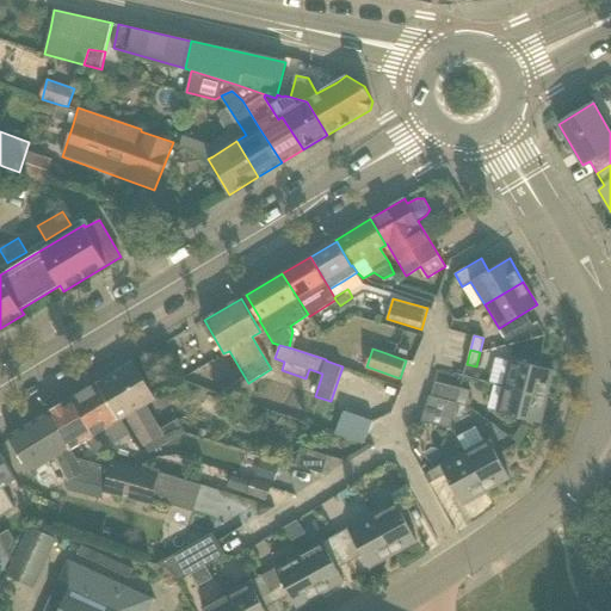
[(547,396),(554,370),(510,359),(504,386),(547,396)]
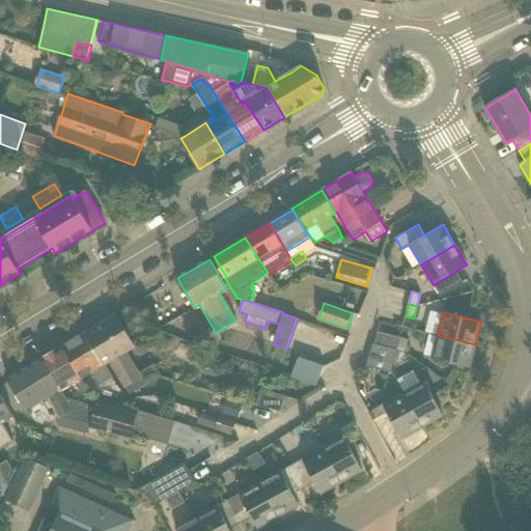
[(136,346),(116,314),(85,333),(104,365),(106,364),(111,361),(127,387),(142,378),(127,352),(136,346)]
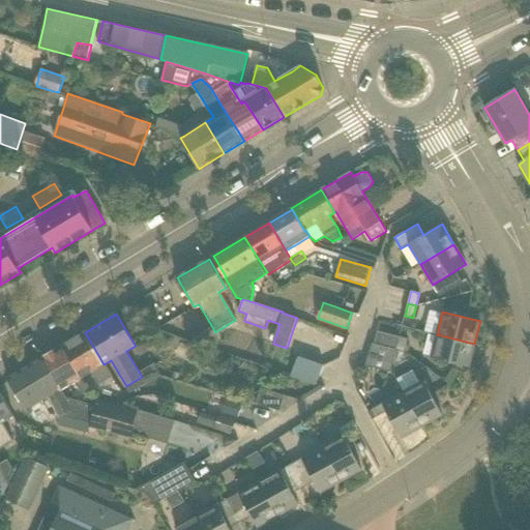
[(375,344),(405,351),(408,339),(378,331),(375,344)]
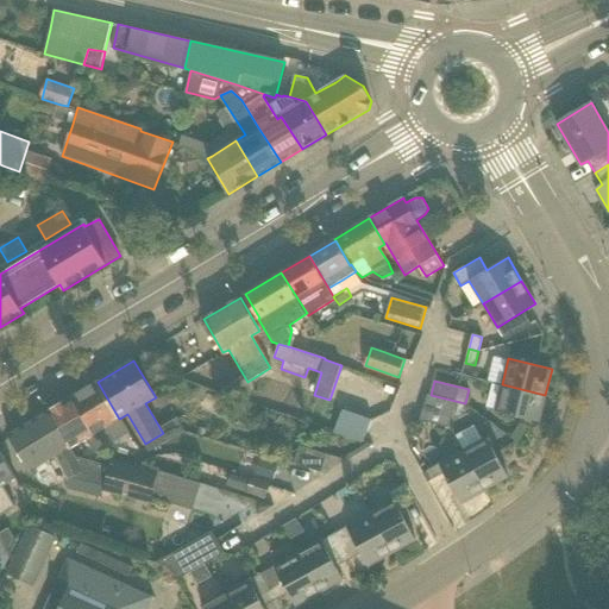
[(106,446),(130,432),(121,418),(119,419),(98,382),(71,397),(94,434),(98,432),(106,446)]
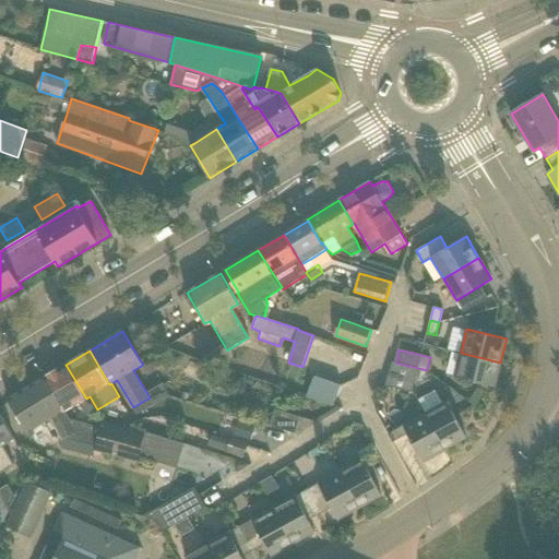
[(454,377),(495,387),(500,363),(461,353),(454,377)]
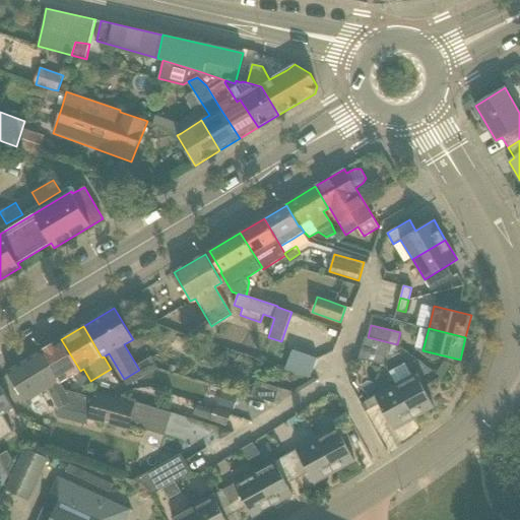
[(359,359),(383,365),(386,354),(394,356),(397,344),(368,337),(366,336),(359,359)]
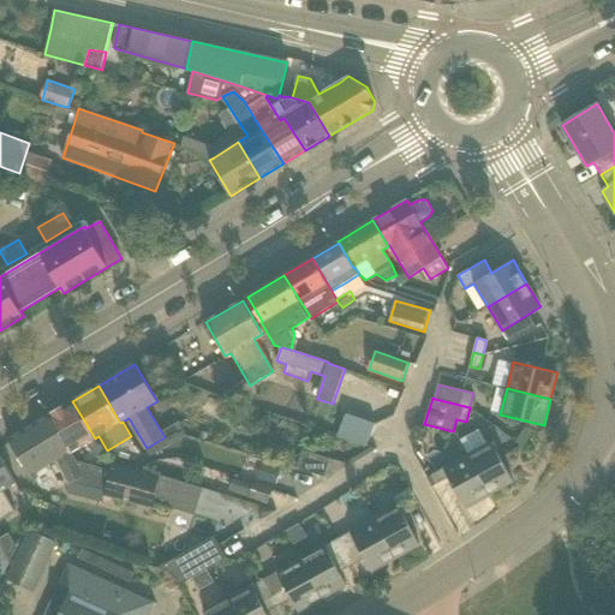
[(97,457),(107,451),(99,436),(95,439),(72,401),(48,417),(71,453),(87,443),(94,455),(97,457)]
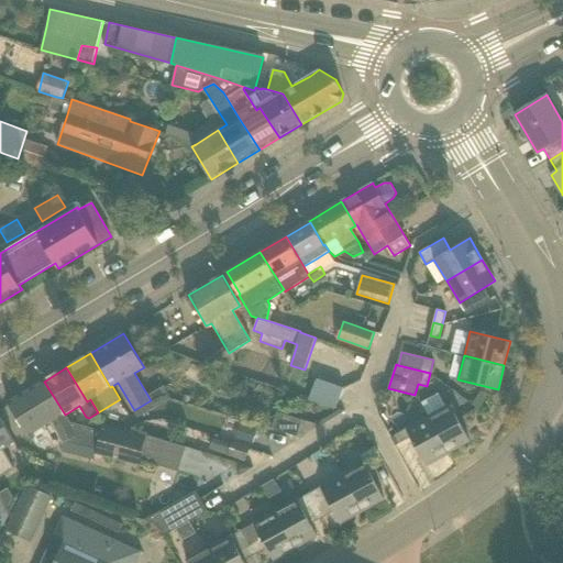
[(310,399),(335,409),(343,388),(318,378),(310,399)]
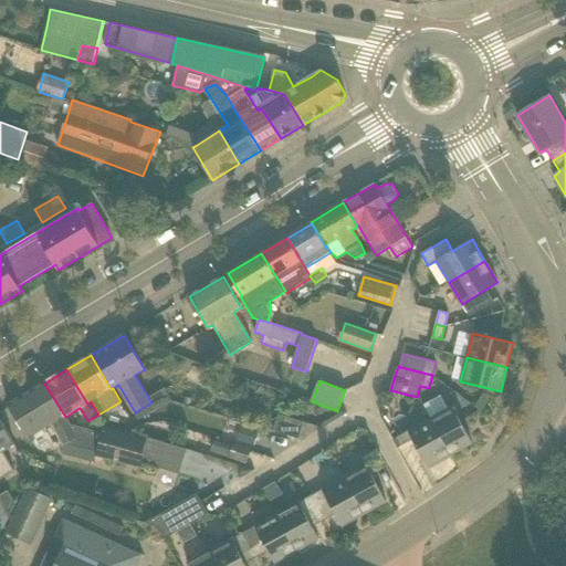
[(44,384),(9,405),(28,436),(50,422),(64,444),(97,452),(96,457),(140,468),(148,437),(147,437),(148,436),(134,431),(133,436),(103,428),(102,433),(71,425),(65,417),(44,384)]
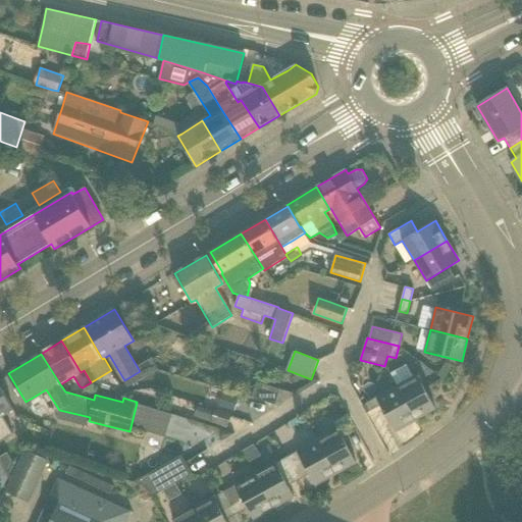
[(397,383),(413,375),(407,364),(392,372),(397,383)]
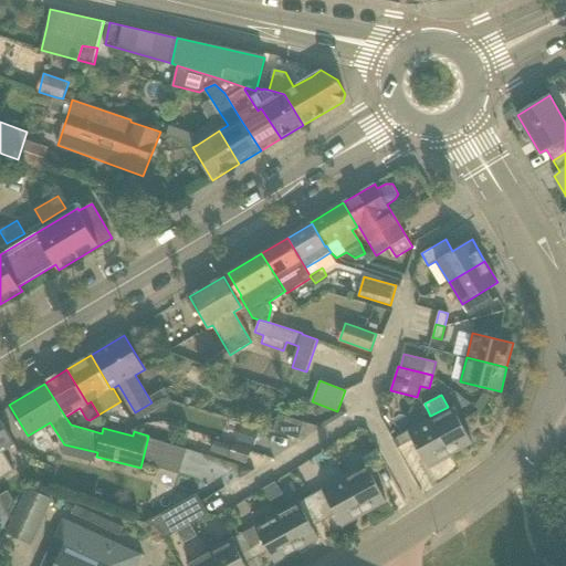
[(450,456),(472,443),(452,407),(430,419),(450,456)]
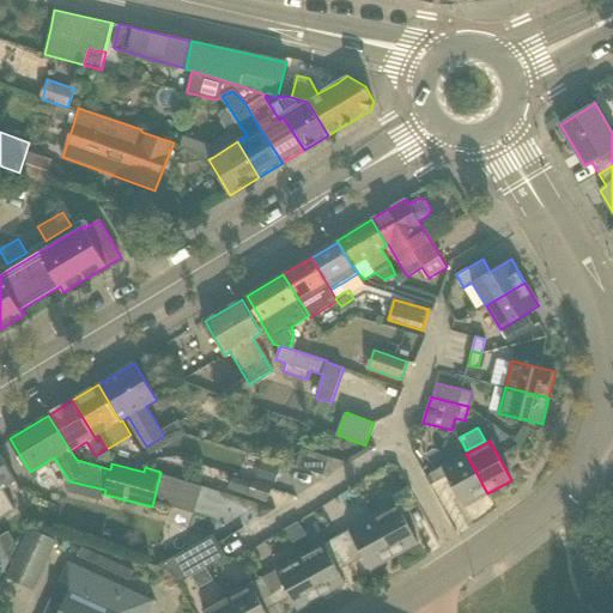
[(323,475),(329,457),(302,448),(296,466),(323,475)]
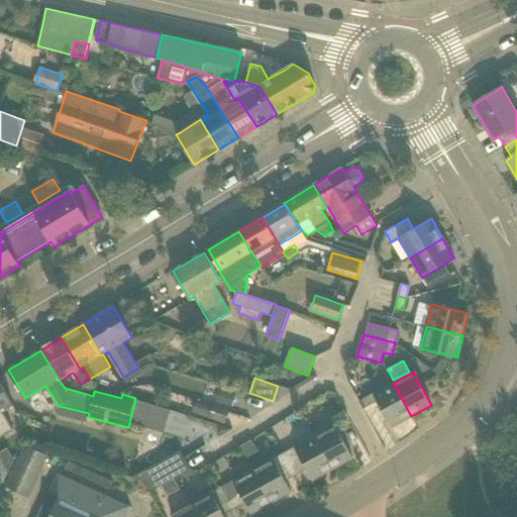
[(0,437),(13,429),(3,412),(13,406),(0,383),(0,437)]
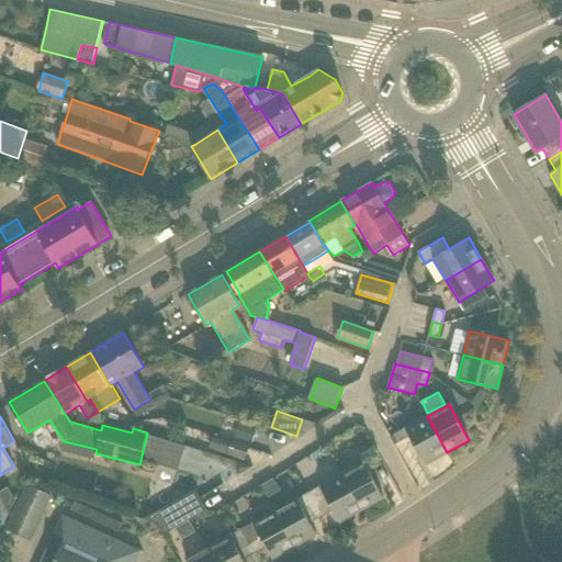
[(427,416),(394,435),(398,444),(409,437),(425,464),(447,452),(427,416)]
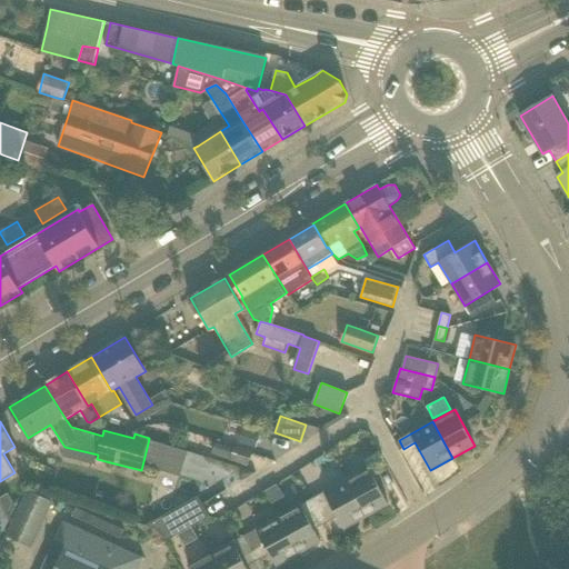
[(235,446),(217,439),(211,453),(230,460),(235,446)]
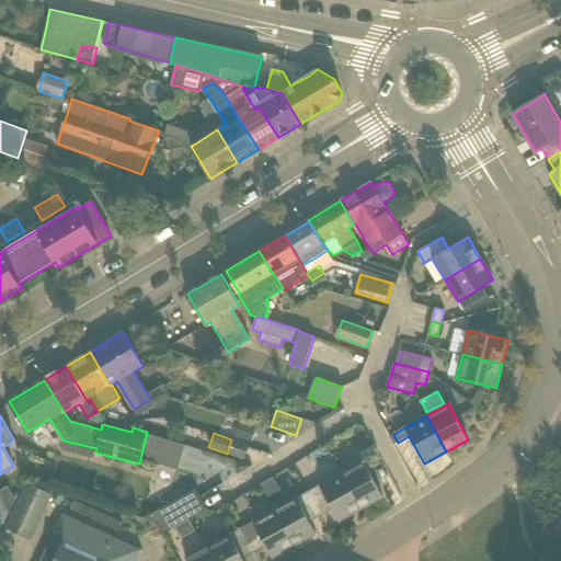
[(180,468),(186,444),(156,435),(149,459),(180,468)]
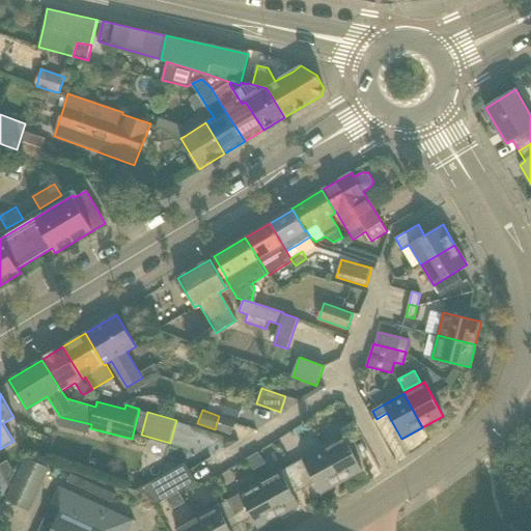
[(344,437),(355,430),(351,422),(339,429),(343,437),(344,437)]
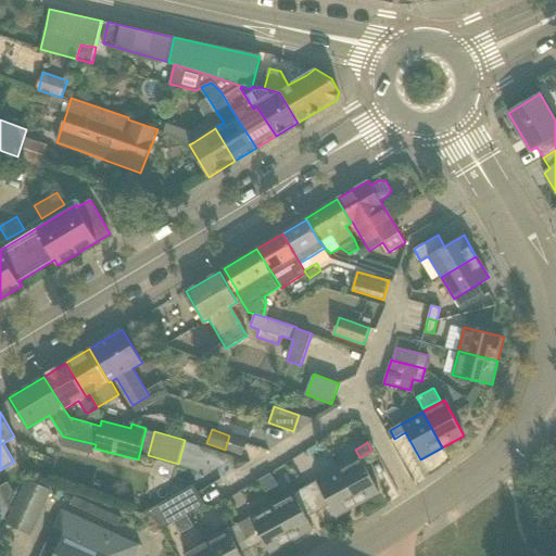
[(249,462),(235,457),(236,470),(249,462)]
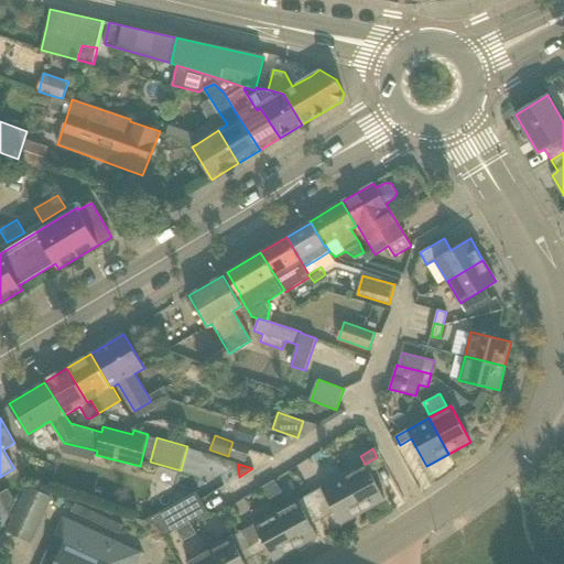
[(366,464),(365,464),(344,475),(364,512),(386,500),(366,464)]
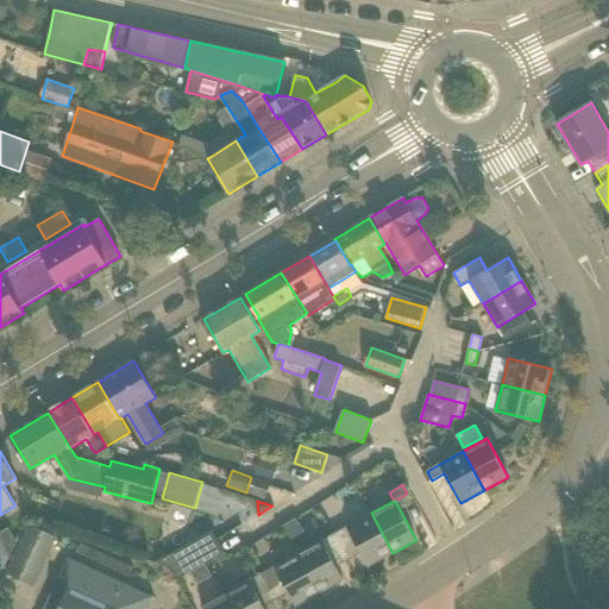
[(369,566),(393,553),(371,513),(334,533),(349,560),(362,553),(369,566)]
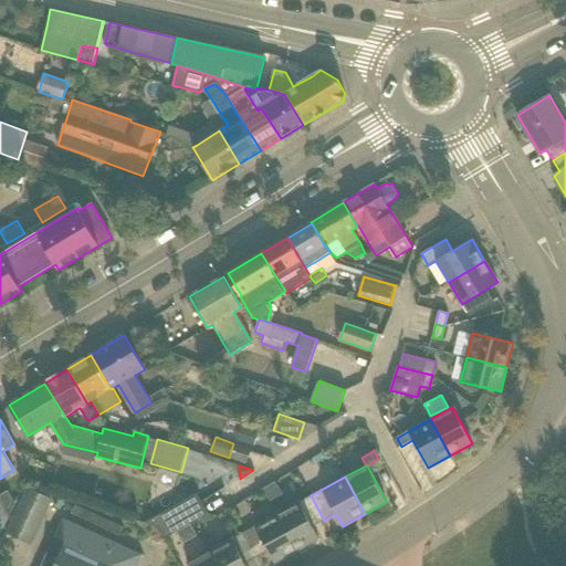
[(27,489),(7,532),(32,544),(52,501),(27,489)]
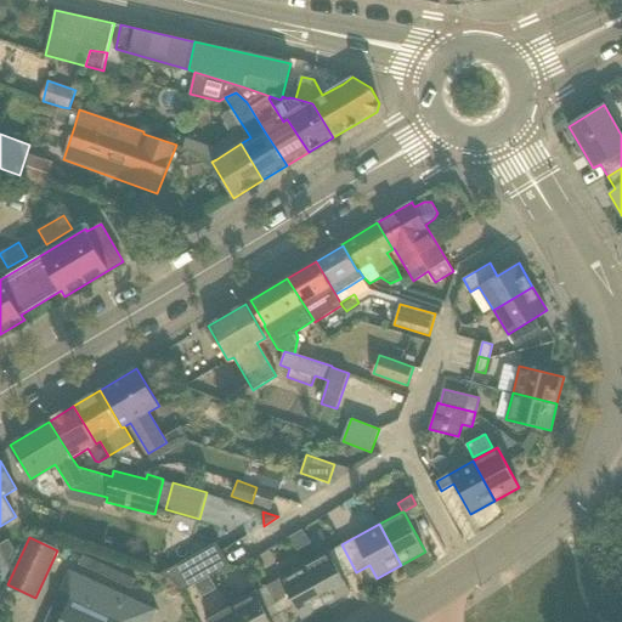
[(0,543),(0,549),(3,555),(7,564),(15,549),(9,539),(0,543)]
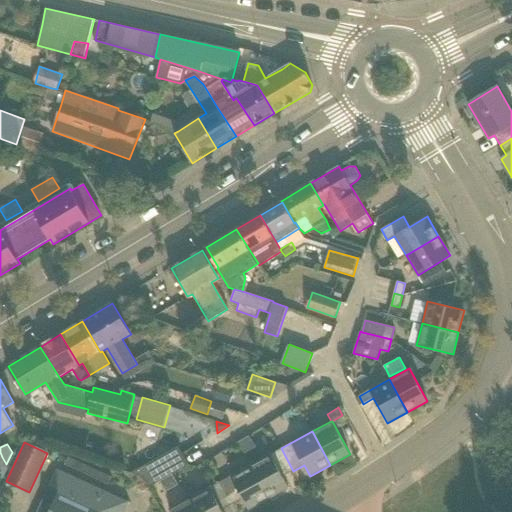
[(189,465),(182,454),(178,447),(132,473),(143,478),(149,488),(189,465)]
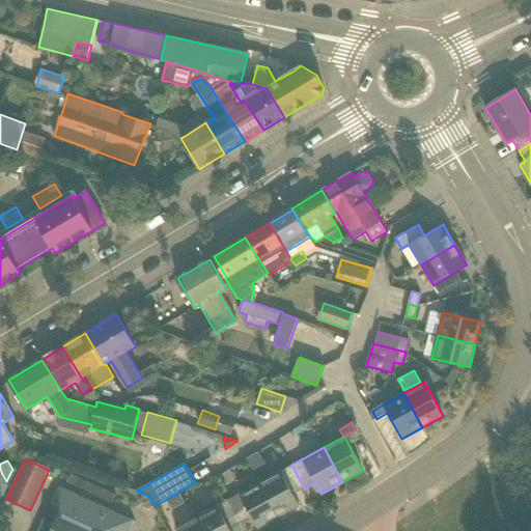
[(279,516),(300,505),(294,494),(304,488),(291,465),(259,482),(279,516)]
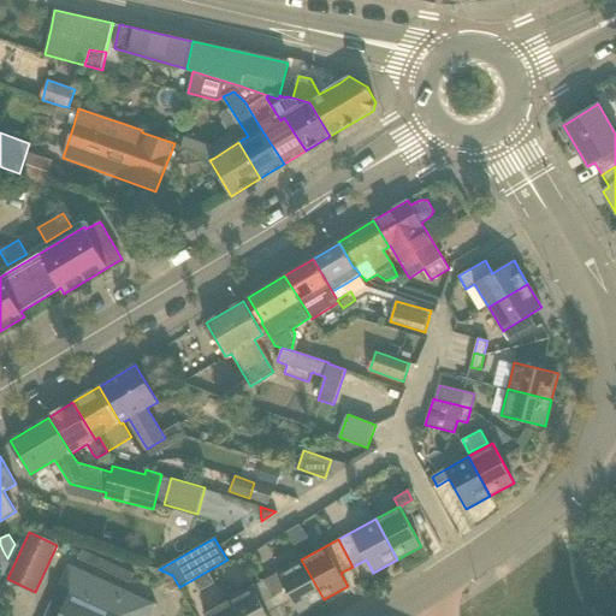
[(111,574),(116,564),(100,557),(96,567),(111,574)]
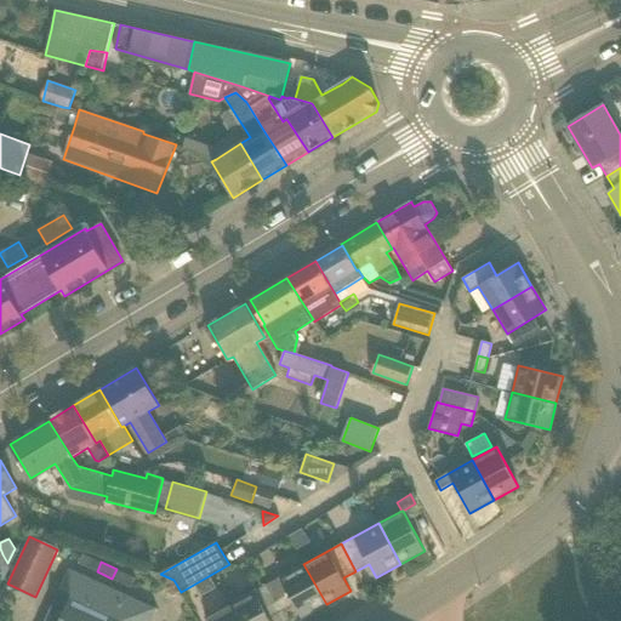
[(302,617),(326,604),(303,564),(279,577),(289,594),(277,602),(281,611),(295,605),(302,617)]
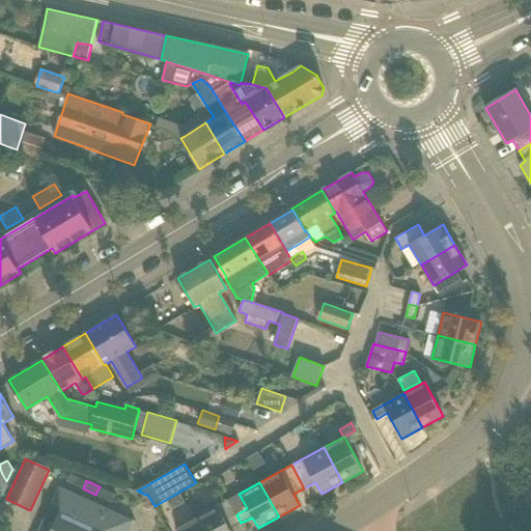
[(126,530),(132,520),(59,486),(49,509),(59,514),(51,530),(126,530)]
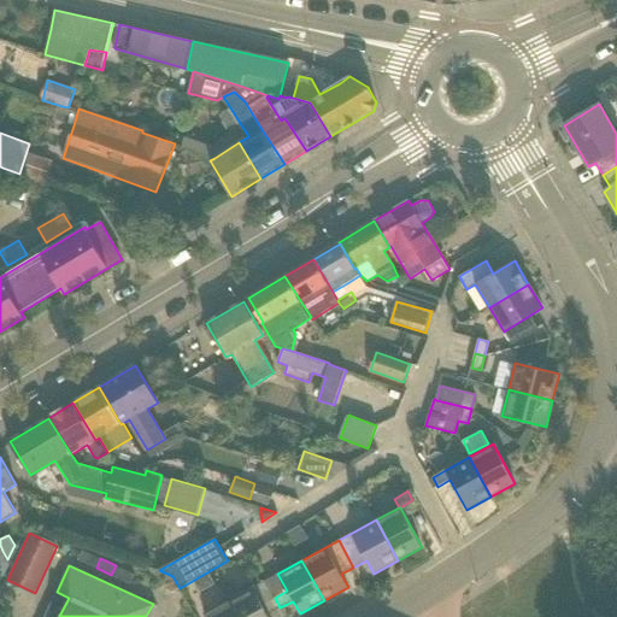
[(118,577),(131,583),(135,574),(122,568),(118,577)]
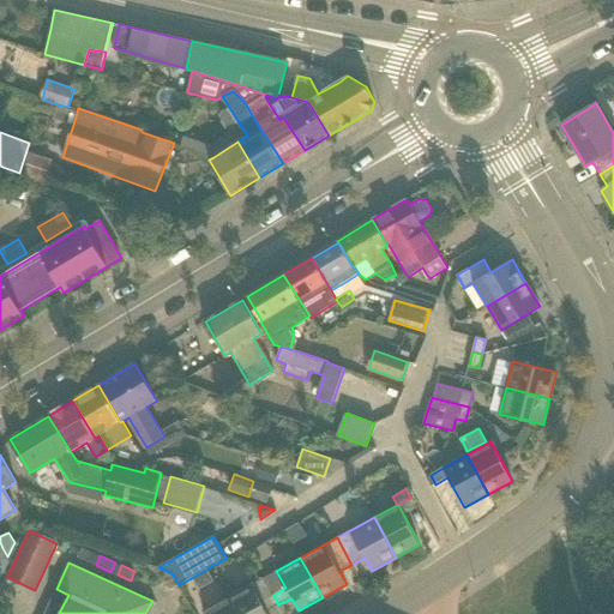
[(274,595),(264,577),(227,597),(235,613),(266,613),(266,612),(278,605),(274,595)]
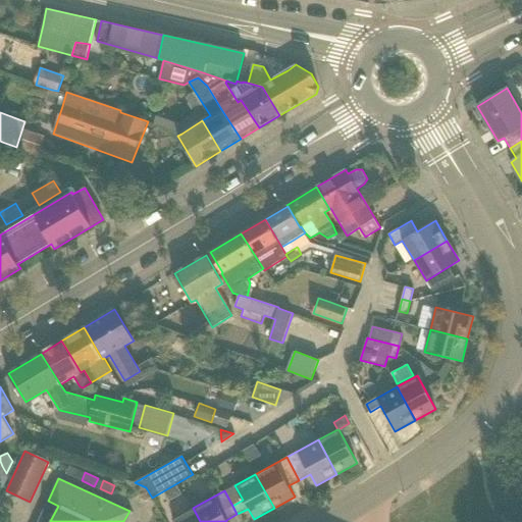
[(172,519),(173,521),(200,521),(193,508),(172,519)]
